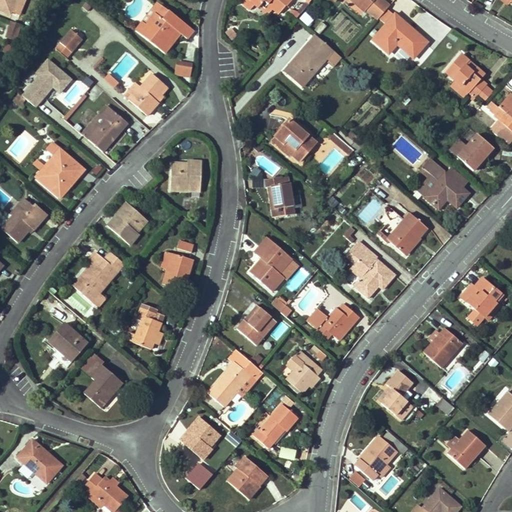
[(0,0),(0,9),(9,14),(10,11),(14,0),(0,0)]
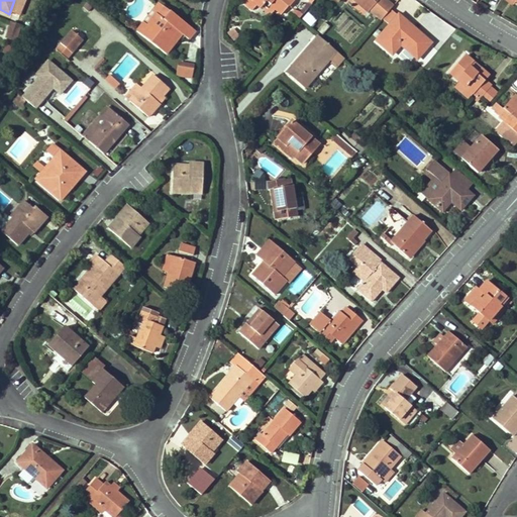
[(14,0),(10,11),(18,15),(24,0),(14,0)]
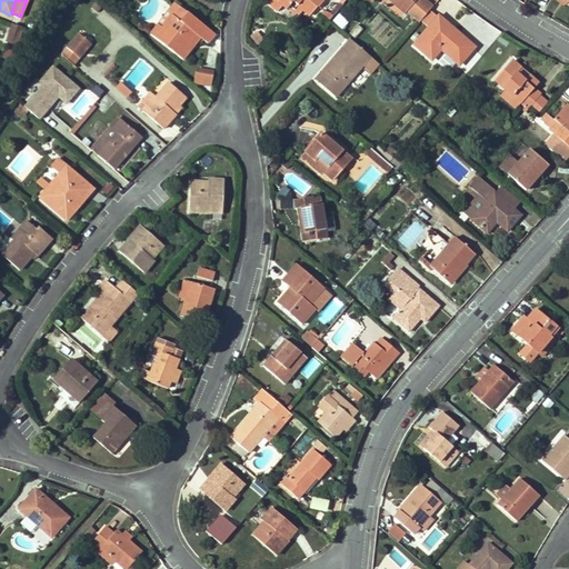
[(293,2),(291,0),(268,0),(268,5),(278,12),(283,7),(287,10),(289,8),(292,3),(293,2)]
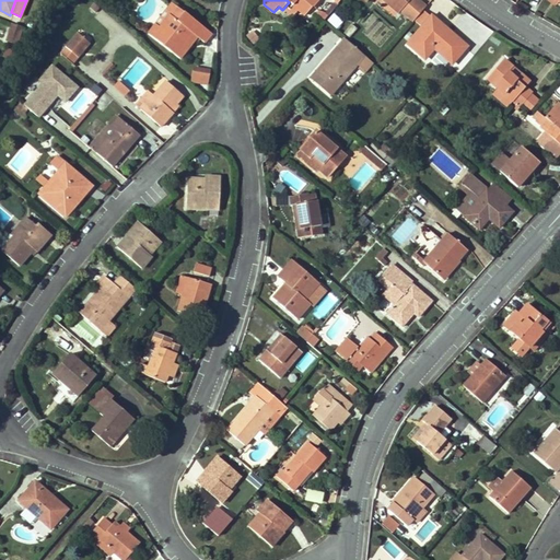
[(287,0),(289,2),(288,3),(299,12),(303,16),(313,8),(313,9),(319,2),(316,0),(287,0)]
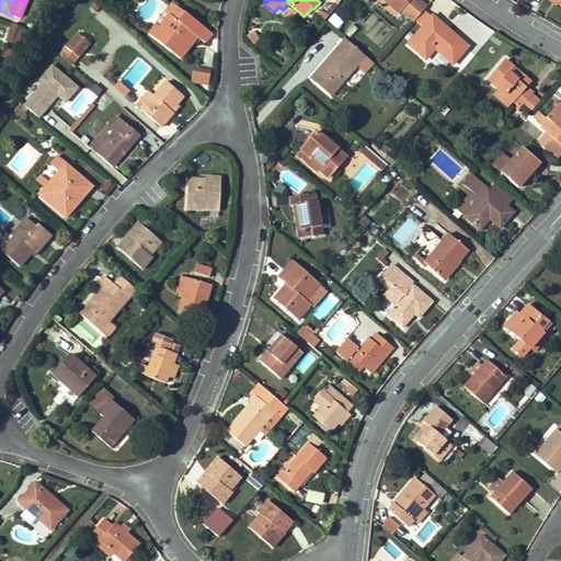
[(401,13),(412,23),(425,8),(415,0),(362,0),(366,4),(369,0),(381,0),(399,14),(401,13)]
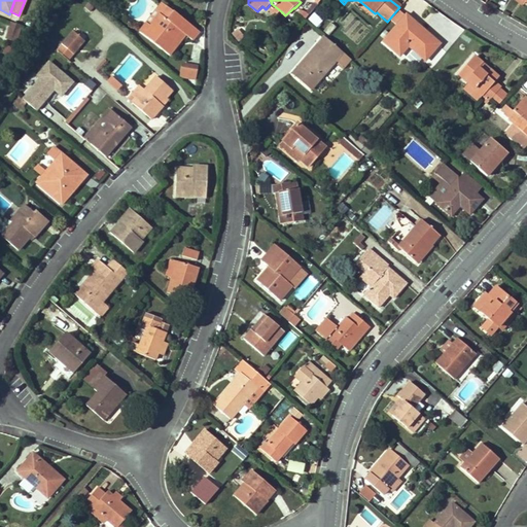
[(305,14),(308,16),(318,4),(315,2),(305,14)]
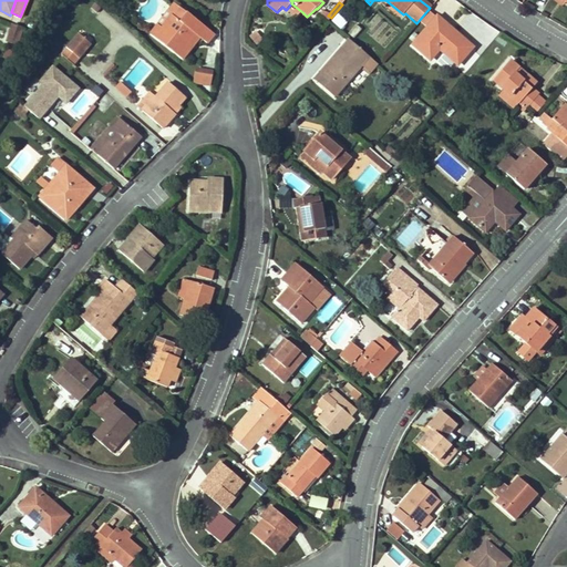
[(288,8),(297,17),(302,12),(291,3),(288,8)]
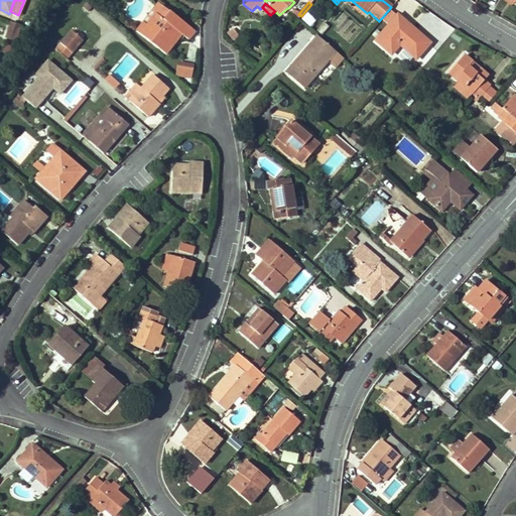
[(164,20),(171,12),(161,4),(145,23),(148,26),(158,15),(164,20)]
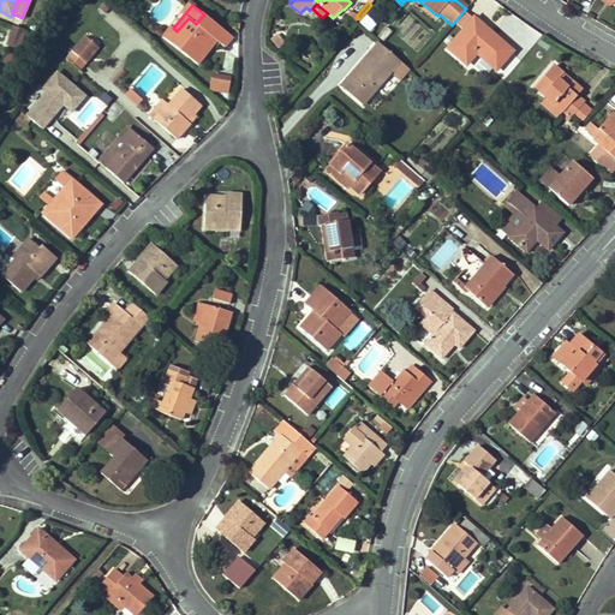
[(346,18),(354,24),(359,19),(356,17),(351,12),(346,18)]
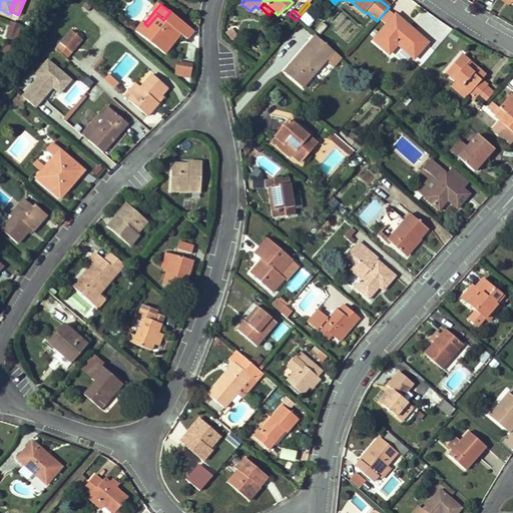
[(398,45),(414,59),(427,43),(408,26),(406,28),(403,25),(405,23),(396,15),(395,17),(389,11),(381,20),(387,26),(374,41),(389,54),(398,45)]
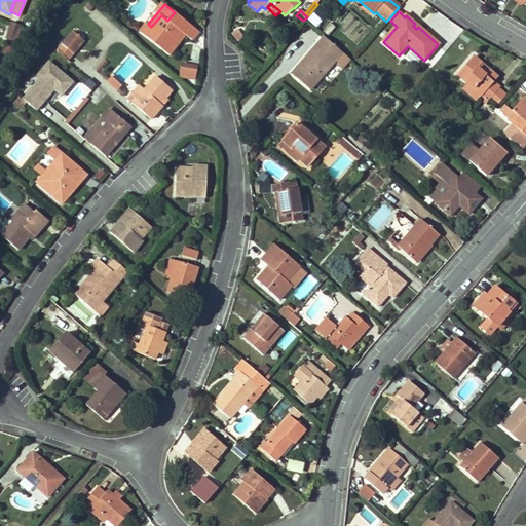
[(183,33),(185,36),(192,41),(199,33),(175,12),(167,21),(161,15),(151,27),(148,24),(140,32),(170,55),(177,46),(174,44),(183,33)]
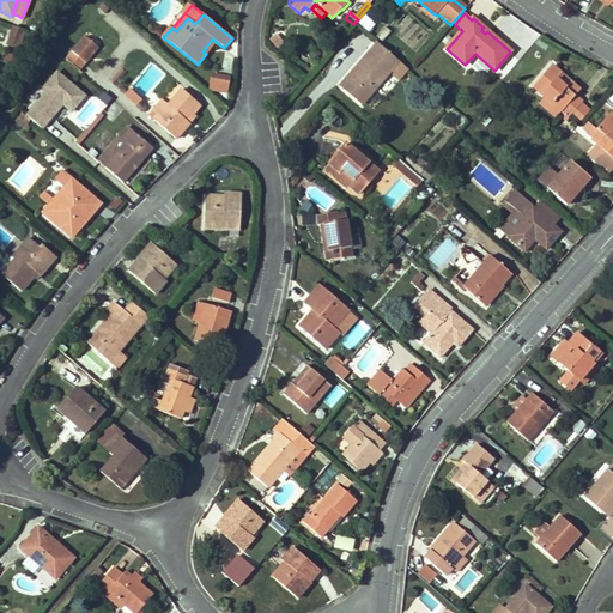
[(359,25),(368,32),(374,25),(365,18),(359,25)]
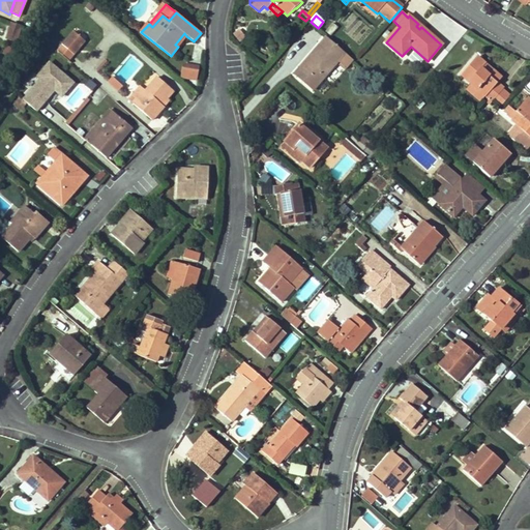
[(21,26),(11,23),(5,38),(15,41),(17,37),(21,26)]
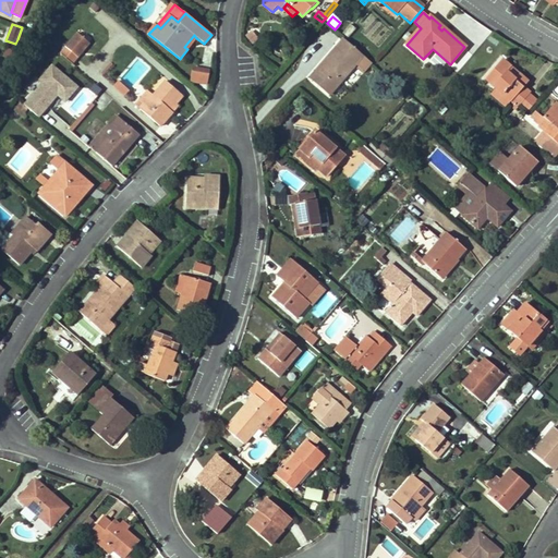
[(342,34),(347,38),(354,29),(350,25),(342,34)]
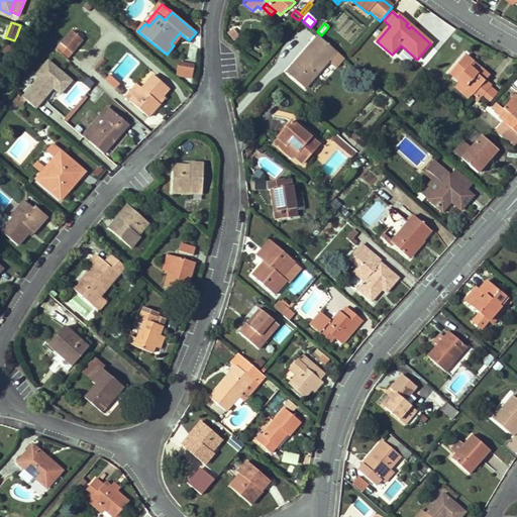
[(16,36),(20,37),(24,27),(20,25),(16,36)]
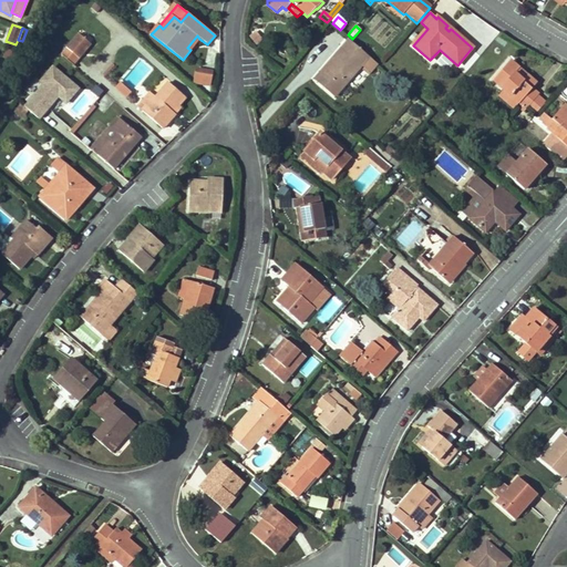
[(80,35),(62,55),(73,64),(91,44),(80,35)]
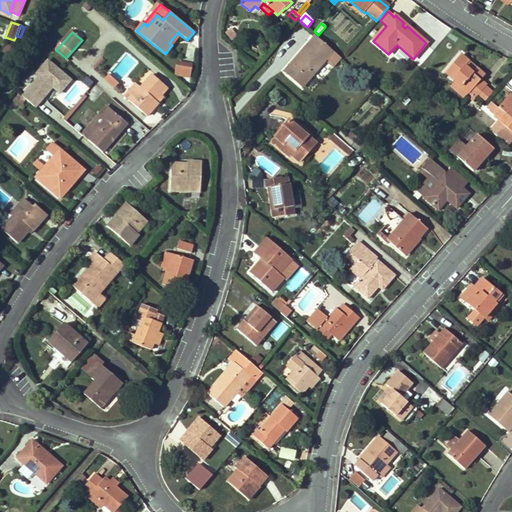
[(169,43),(172,45),(180,35),(178,32),(169,43)]
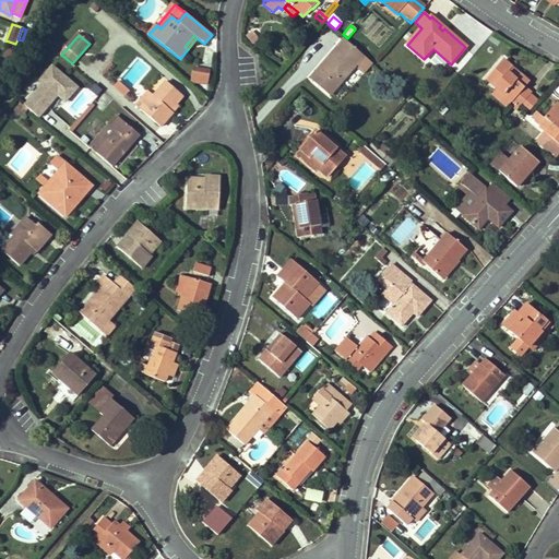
[(356,66),(364,57),(343,39),(321,64),(325,69),(320,74),(320,73),(312,81),(330,96),(356,66)]
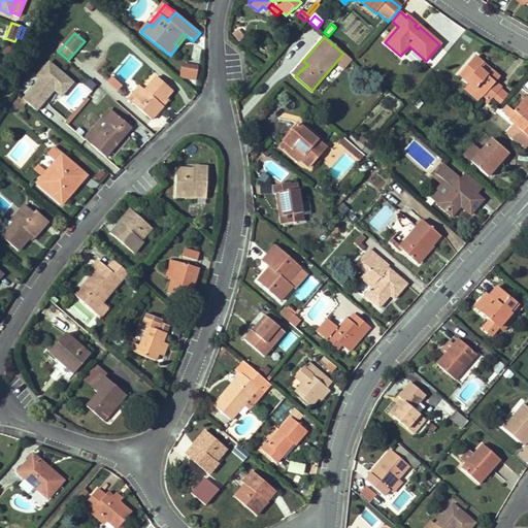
[(71,63),(68,60),(58,52),(52,59),(65,71),(71,63)]
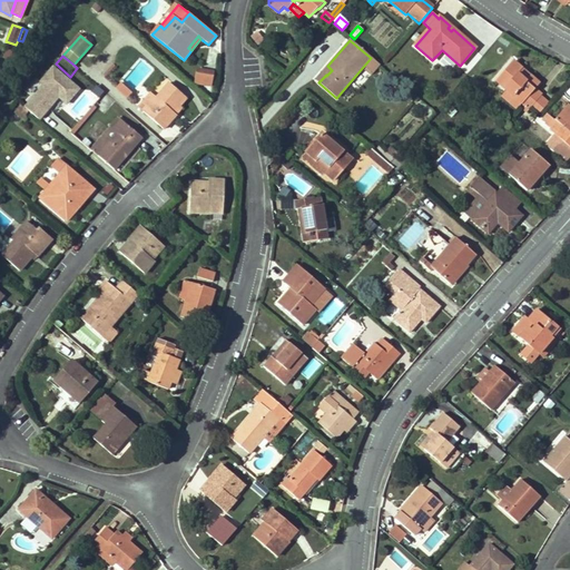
[(372,75),(380,66),(371,58),(363,67),(372,75)]
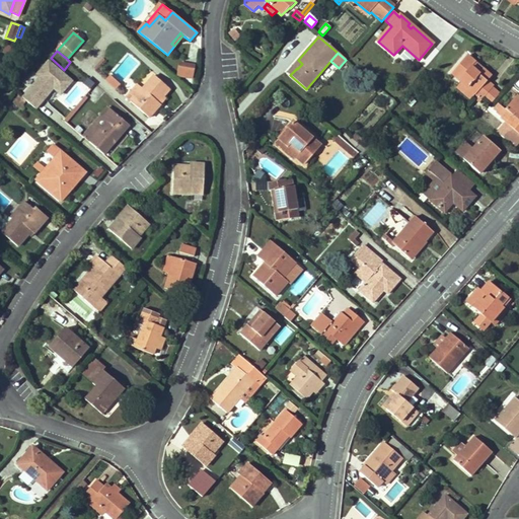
[(477,74),(470,67),(474,63),(466,56),(451,73),(474,93),(482,99),(493,87),(486,81),(490,76),(482,69),(477,74)]
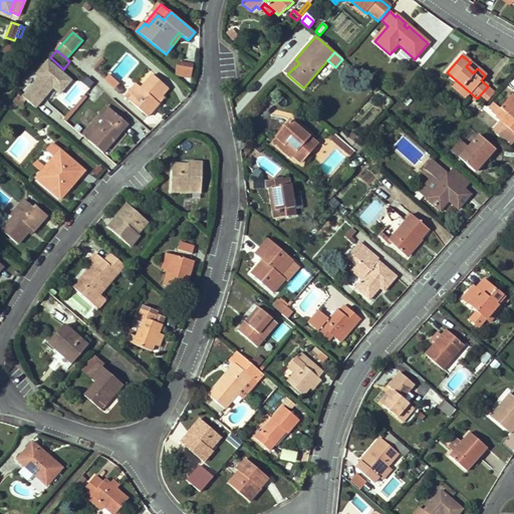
[(60,94),(73,79),(47,58),(34,73),(37,75),(21,95),(37,108),(53,88),(60,94)]
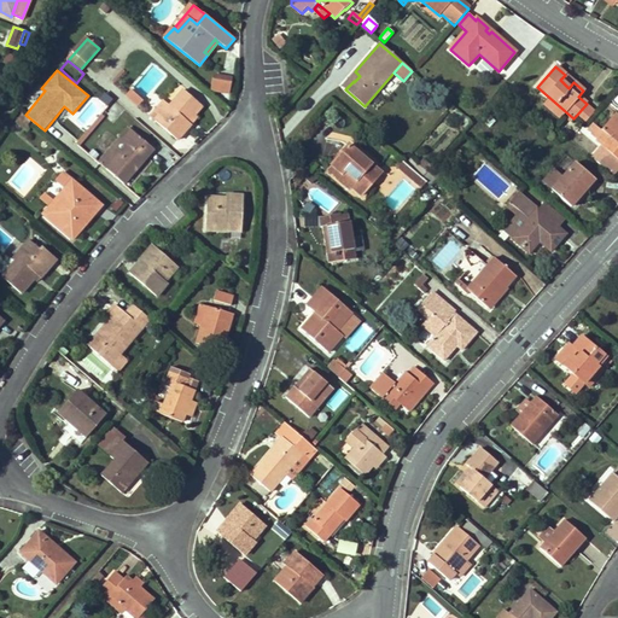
[(355,71),(342,87),(345,89),(354,81),(354,82),(360,76),(355,71)]
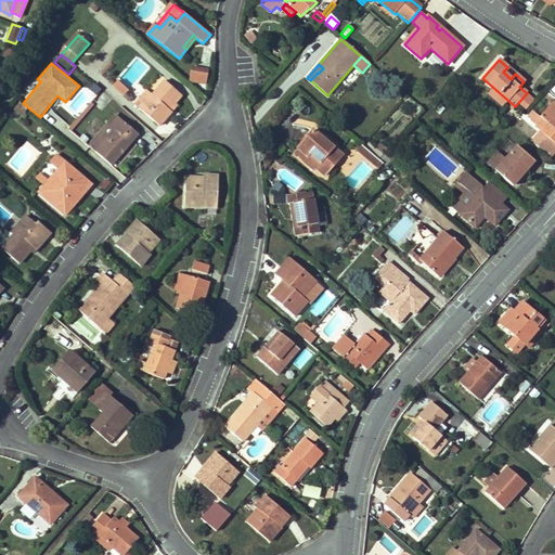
[(189,81),(207,84),(208,67),(191,65),(189,81)]
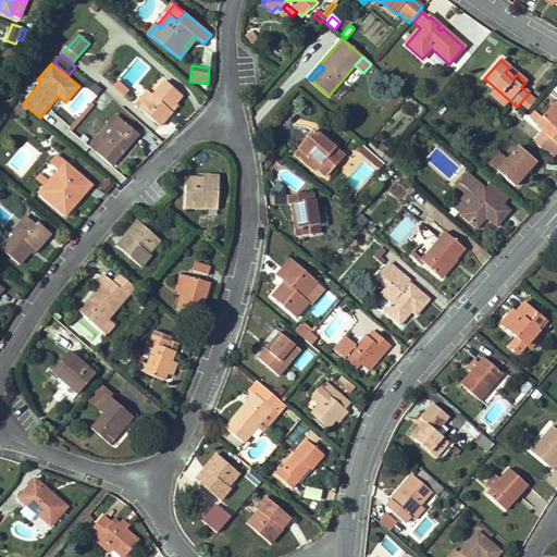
[(512,79),(517,74),(509,67),(505,72),(512,79)]
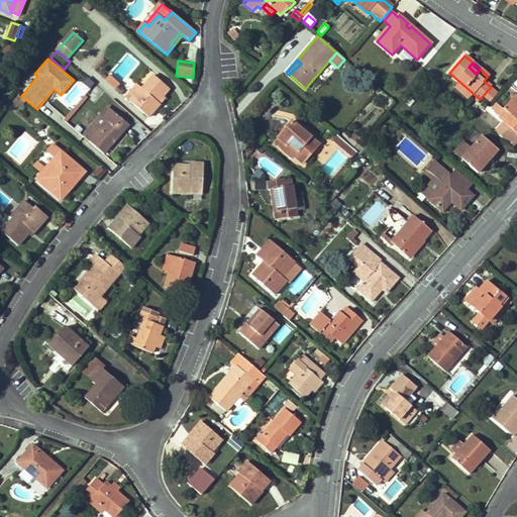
[(105,80),(115,89),(119,85),(109,76),(105,80)]
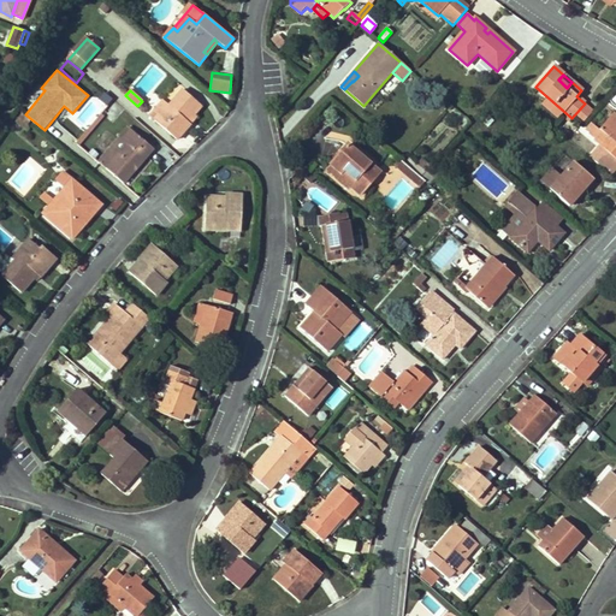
[(154,120),(177,140),(190,124),(188,122),(194,114),(201,106),(183,90),(169,106),(167,105),(154,120)]
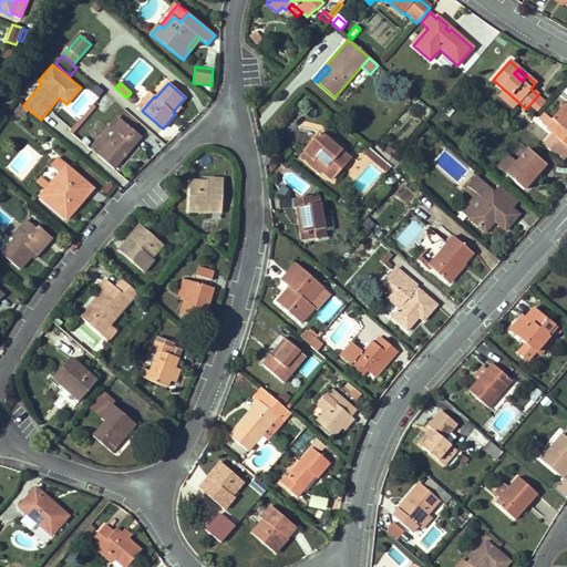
[(518,102),(504,90),(498,96),(513,109),(518,102)]
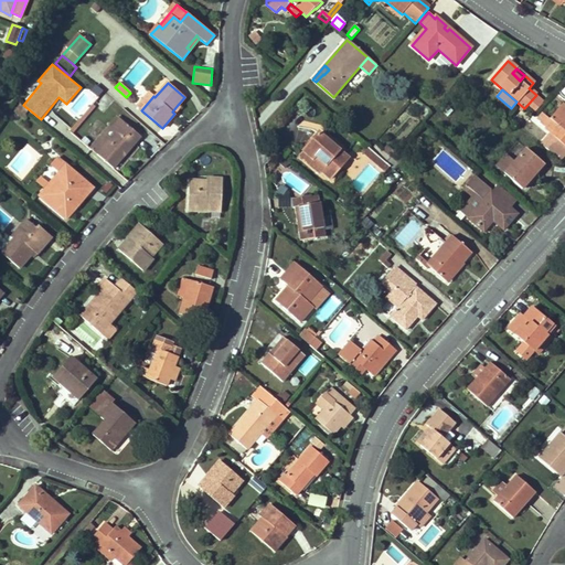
[(141,110),(153,96),(149,92),(137,106),(141,110)]
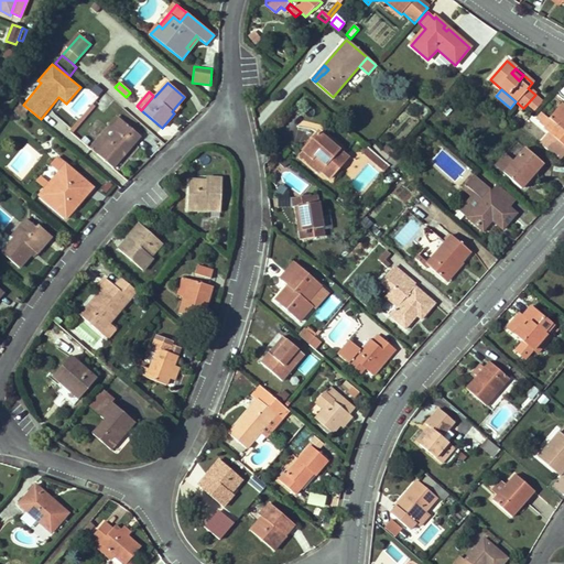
[(535,95),(523,108),(531,115),(543,101),(535,95)]
